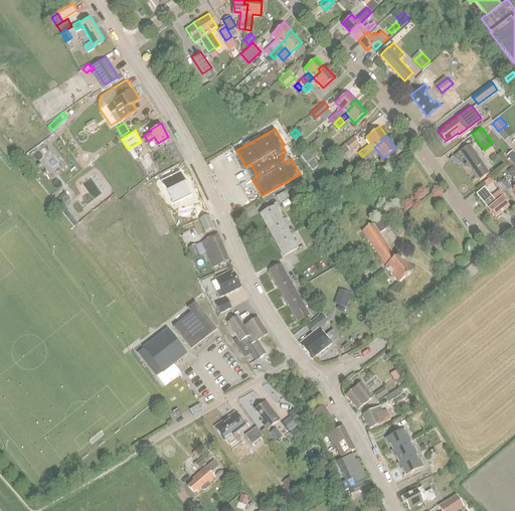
[(349,150),(359,142),(354,136),(344,143),(348,148),(349,150)]
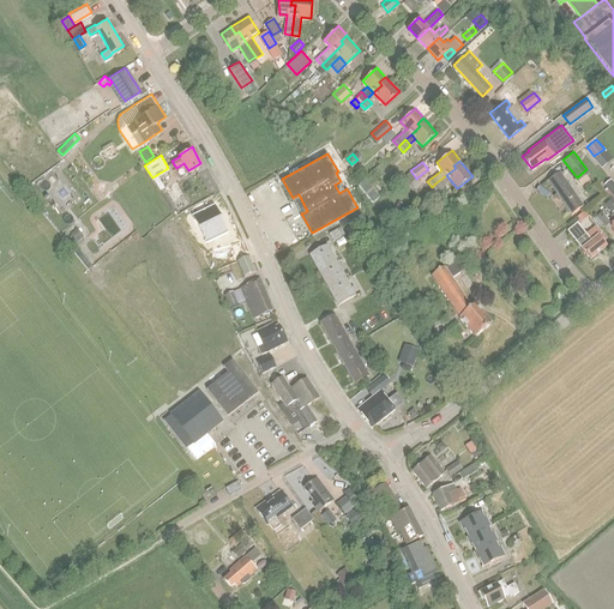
[(409,182),(415,176),(410,170),(404,175),(409,182)]
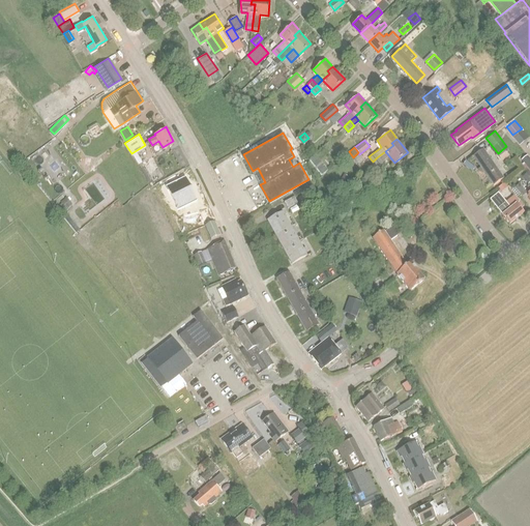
[(473,153),(493,183),(503,176),(482,147),(473,153)]
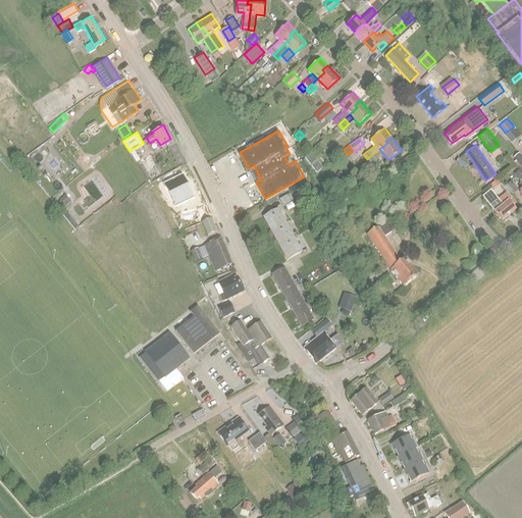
[(310,150),(305,155),(317,170),(323,165),(310,150)]
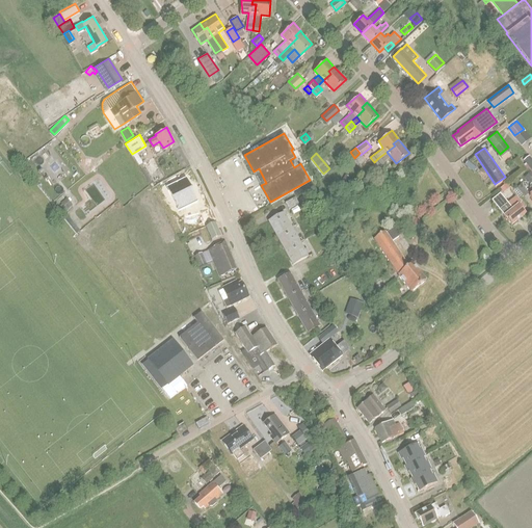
[(531,156),(529,153),(523,158),(526,160),(529,164),(531,168),(531,156)]
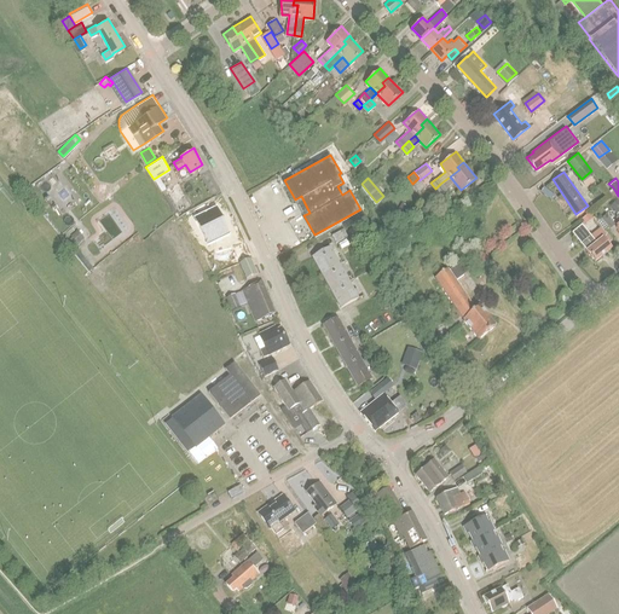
[(439,195),(445,190),(440,184),(435,189),(439,195)]
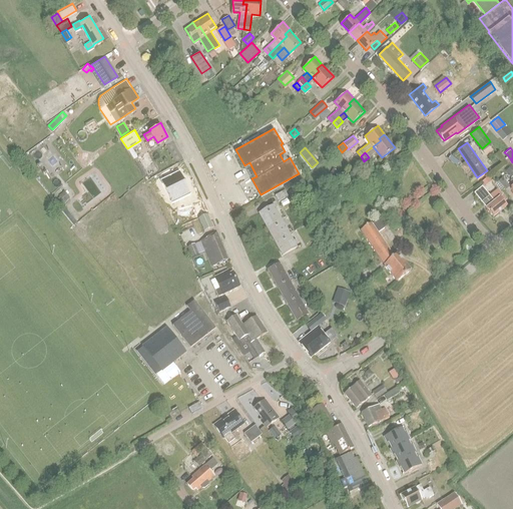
[(179,170),(161,179),(170,197),(188,188),(179,170)]
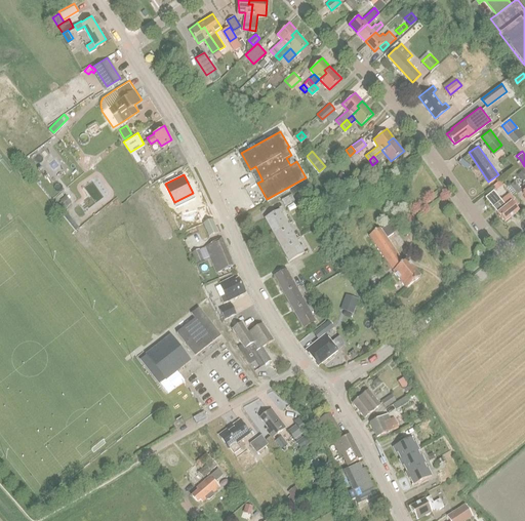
[(496,188),(502,183),(499,178),(493,184),(496,188)]
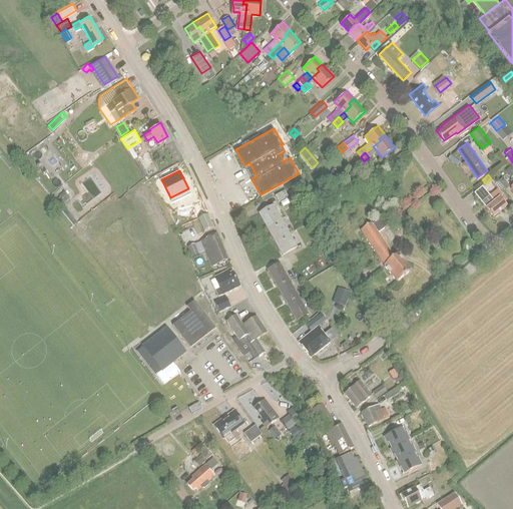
[(502,174),(498,178),(504,184),(506,186),(510,183),(502,174)]
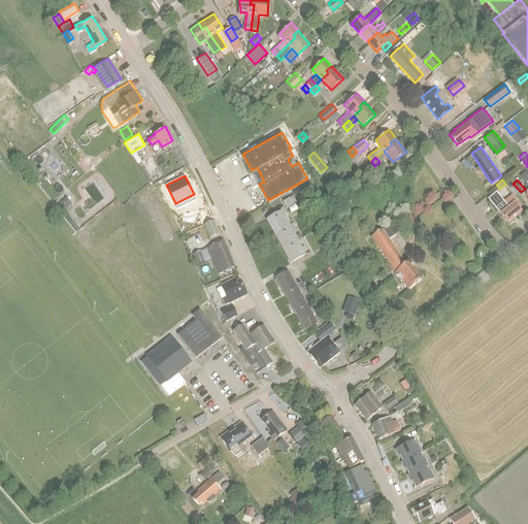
[(496,189),(488,196),(508,221),(522,209),(519,205),(522,202),(513,192),(504,199),(496,189)]
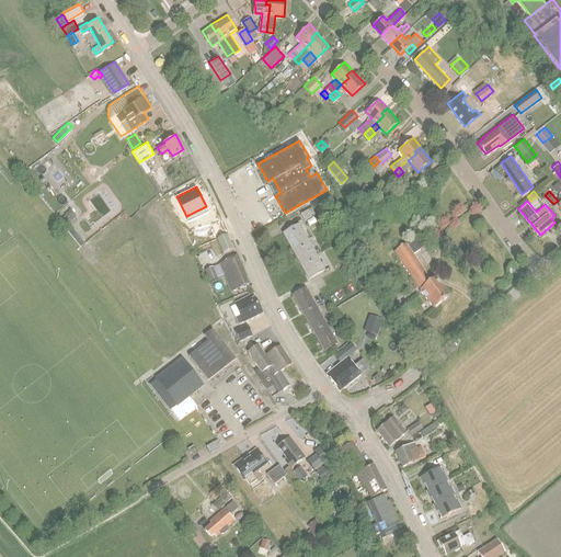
[(312,205),(301,211),(306,217),(316,212),(312,205)]
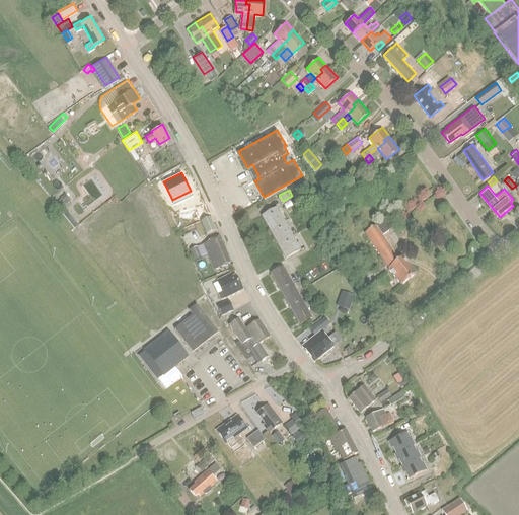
[(65,191),(59,196),(64,202),(70,198),(65,191)]
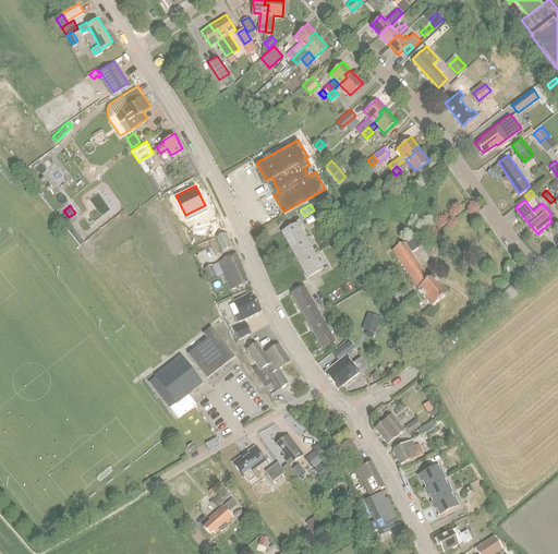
[(192,241),(205,236),(196,216),(183,221),(192,241)]
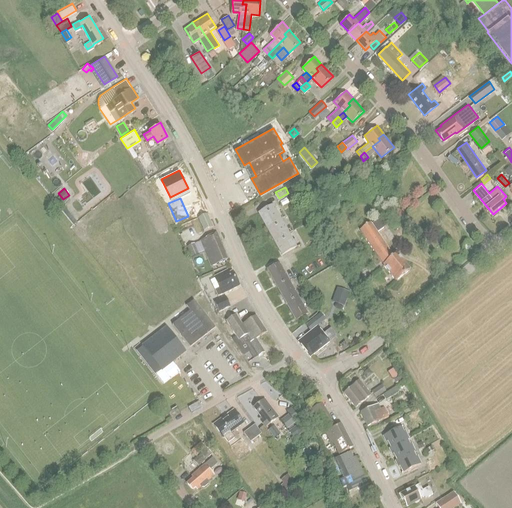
[(273,202),(258,210),(266,224),(281,216),(273,202)]
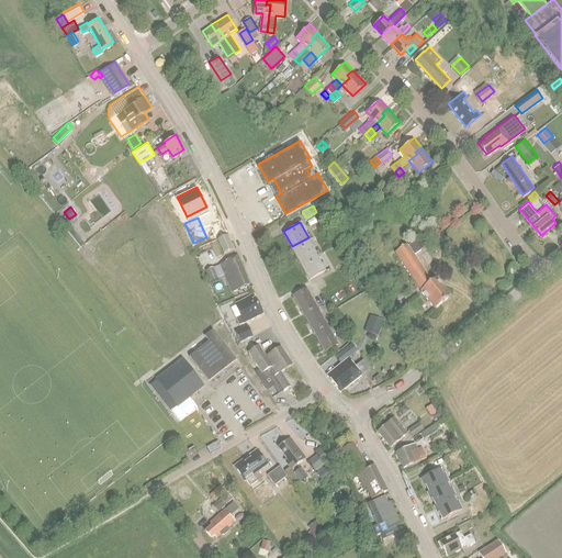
[(224,250),(234,246),(227,232),(217,236),(224,250)]
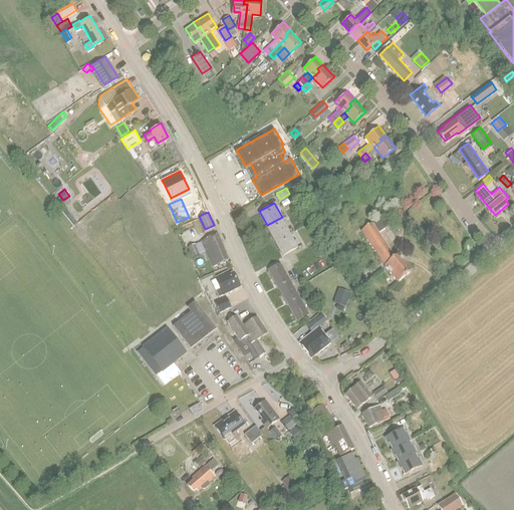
[(361,229),(384,264),(387,266),(398,280),(412,269),(399,252),(395,255),(378,231),(389,224),(383,216),(372,223),(371,222),(361,229)]
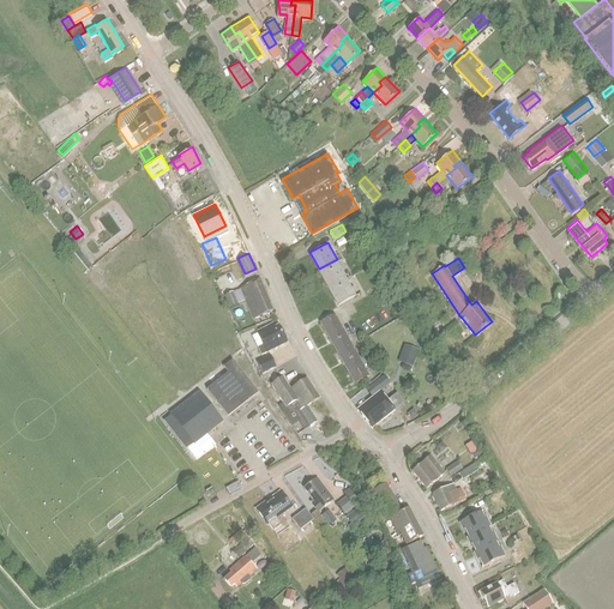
[(337,259),(319,269),(329,285),(345,276),(337,259)]
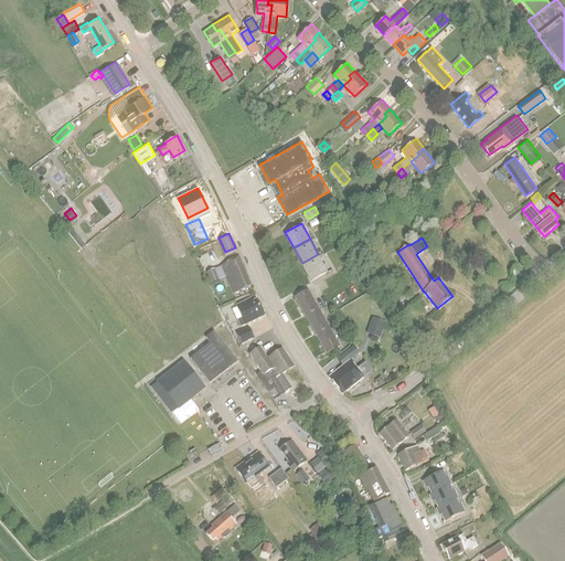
[(240,254),(221,263),(233,292),(251,283),(240,254)]
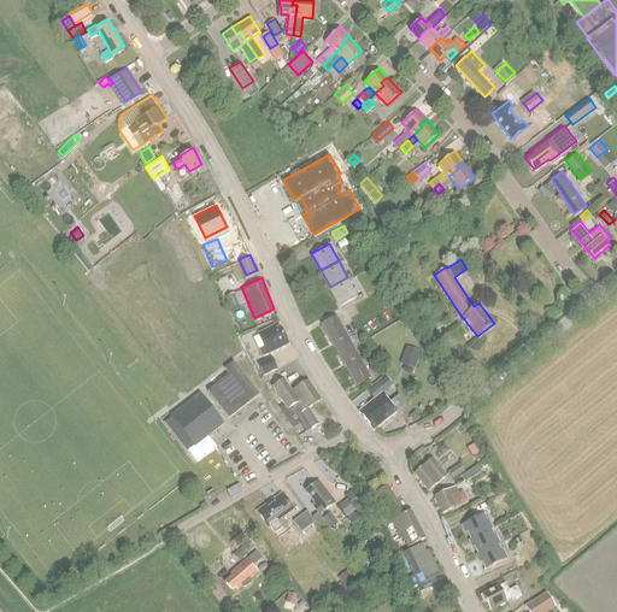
[(347,277),(330,287),(340,304),(357,294),(347,277)]
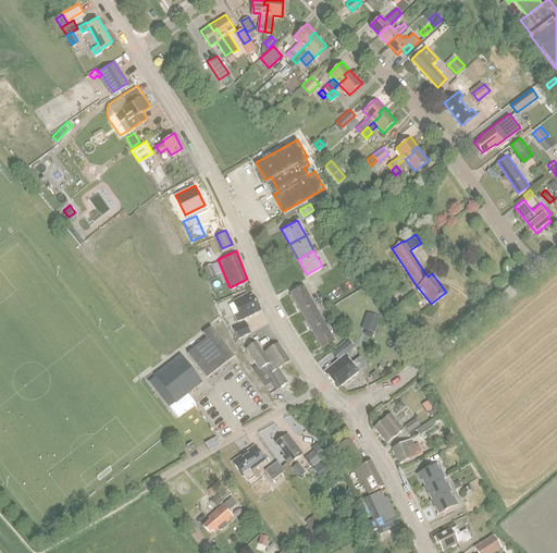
[(217,273),(212,262),(205,266),(209,277),(217,273)]
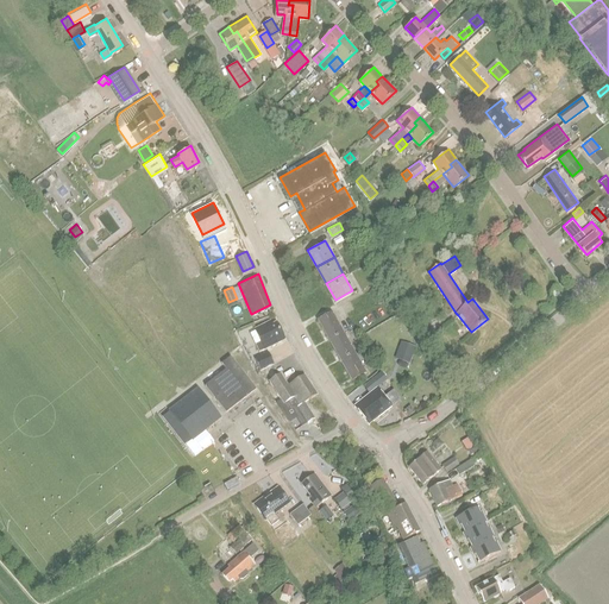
[(332,309),(318,316),(328,335),(343,328),(332,309)]
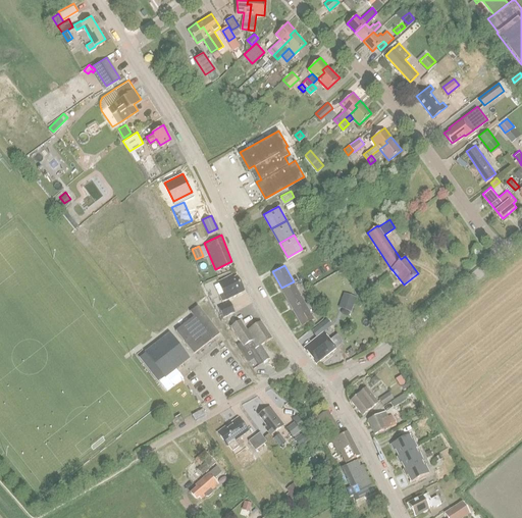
[(226,297),(229,296),(244,288),(237,274),(233,275),(231,272),(218,279),(226,297)]
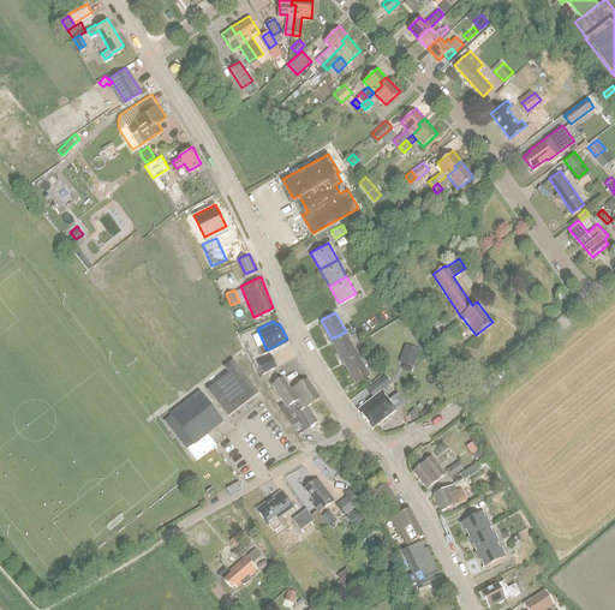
[(346,332),(332,339),(344,360),(358,352),(346,332)]
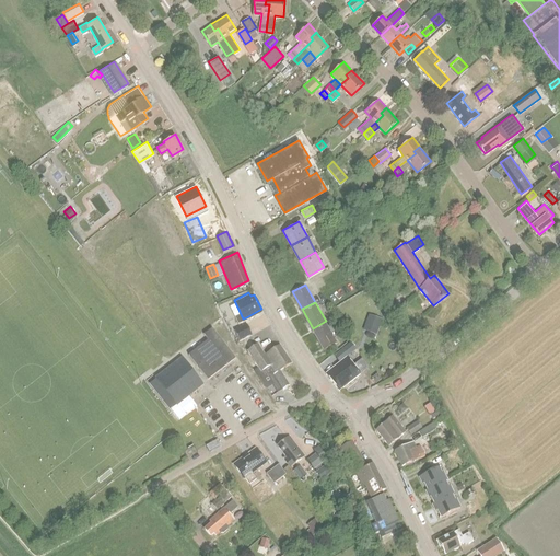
[(368,312),(364,323),(377,327),(382,316),(368,312)]
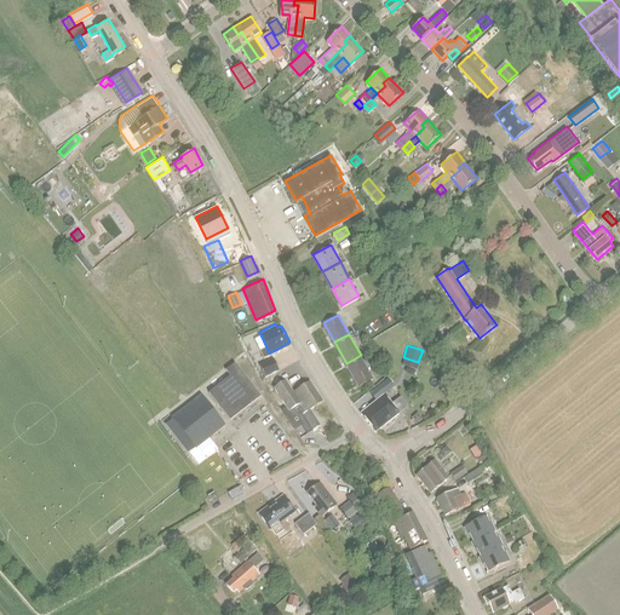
[(361,355),(346,363),(359,385),(373,377),(361,355)]
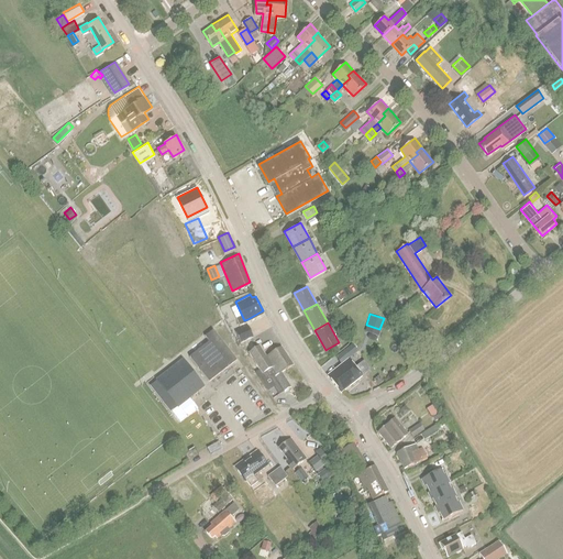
[(241,326),(235,329),(241,341),(246,338),(241,326)]
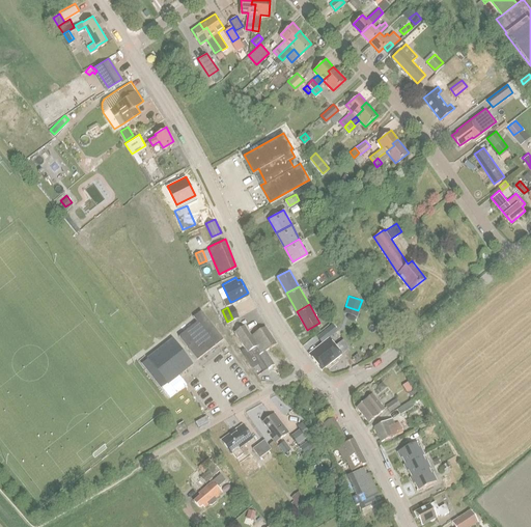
[(197,320),(178,334),(197,358),(223,337),(202,310),(201,308),(193,315),(194,316),(197,320)]
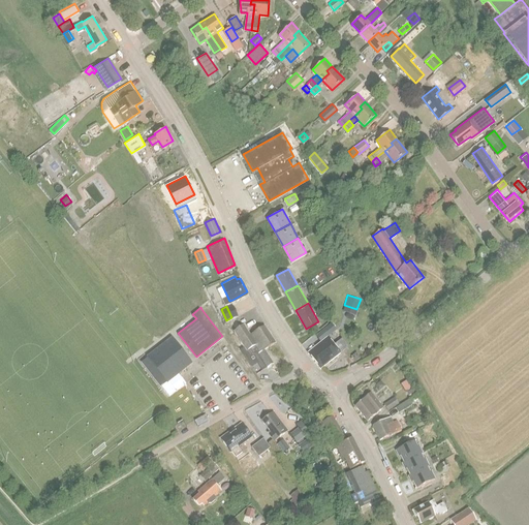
[(332,320),(324,327),(330,333),(337,328),(332,320)]
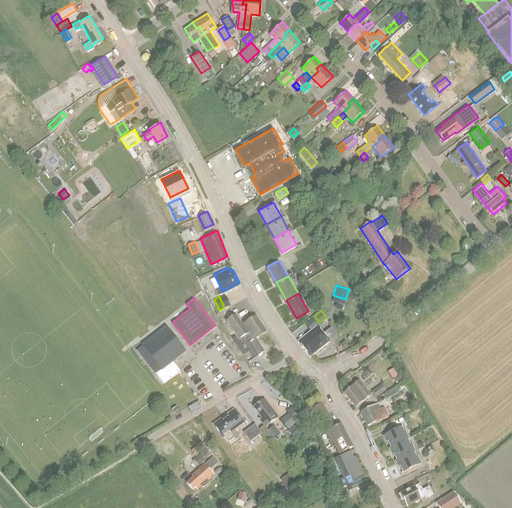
[(236,313),(226,319),(239,337),(246,332),(250,339),(248,340),(257,354),(265,349),(256,336),(266,329),(256,313),(242,322),(236,313)]
